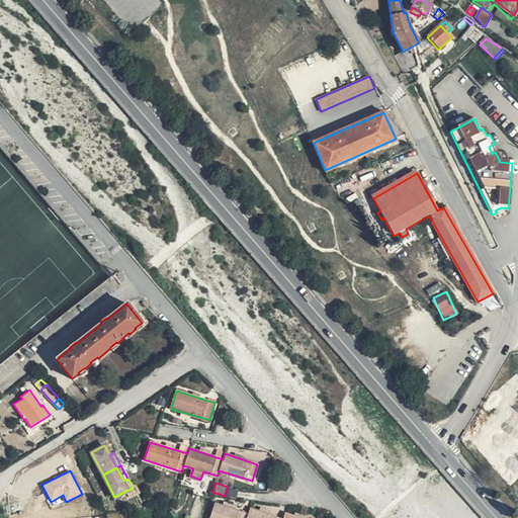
[(299,517),(284,513),(282,517),(249,508),(247,513),(214,503),(209,517),(299,517)]
